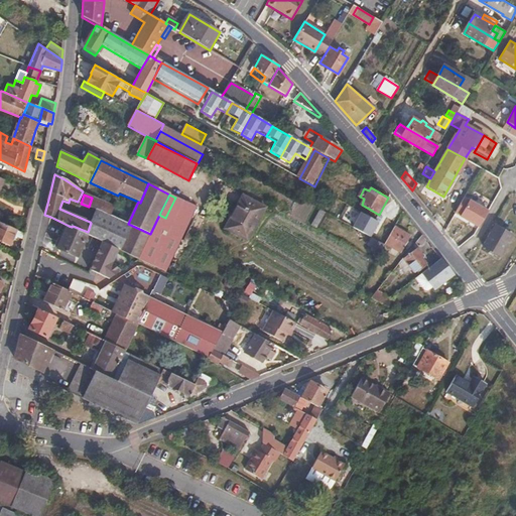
[(266,208),(243,196),(225,229),(248,241),(266,208)]
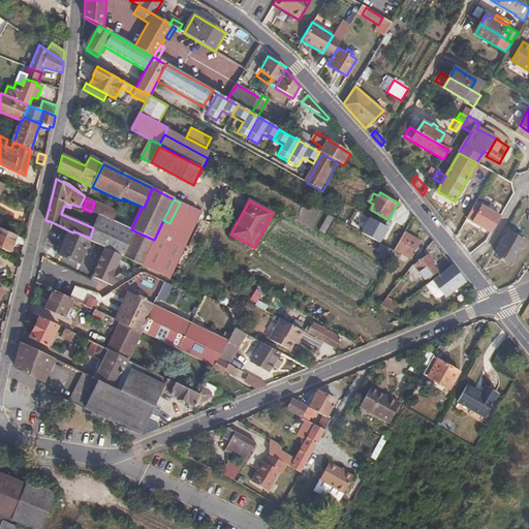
[(97,215),(113,221),(116,212),(94,203),(91,212),(97,215)]
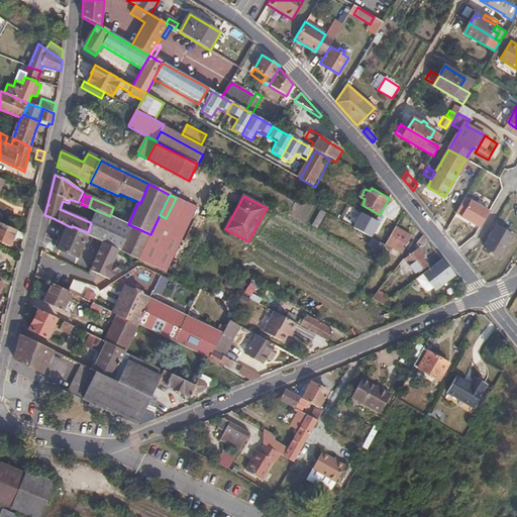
[(176,222),(185,202),(176,198),(166,218),(176,222)]
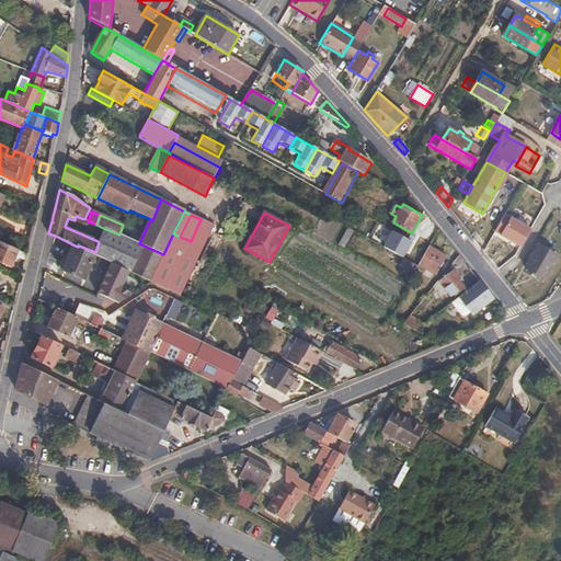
[(201,219),(191,241),(202,247),(212,225),(201,219)]
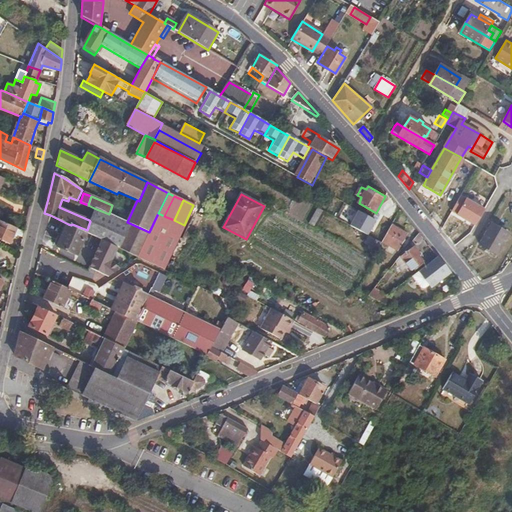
[(476,226),(484,210),(464,200),(456,216),(476,226)]
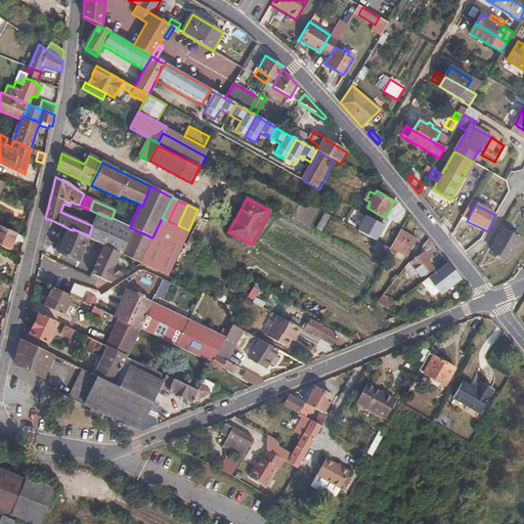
[(90,237),(104,245),(122,253),(141,262),(153,237),(130,227),(112,219),(96,213),(91,225),(92,226),(89,235),(88,236),(90,237)]
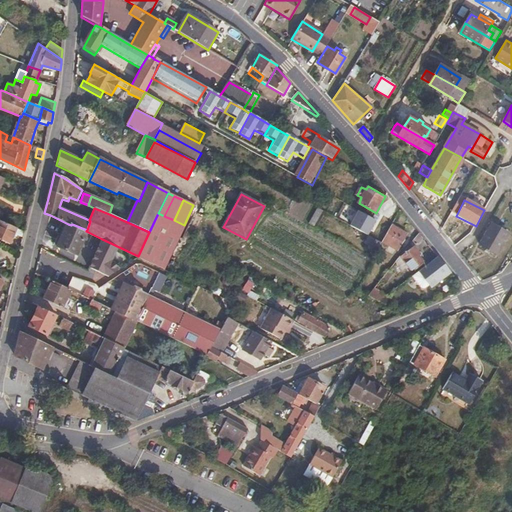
[(373,221),(356,212),(348,227),(365,236),(373,221)]
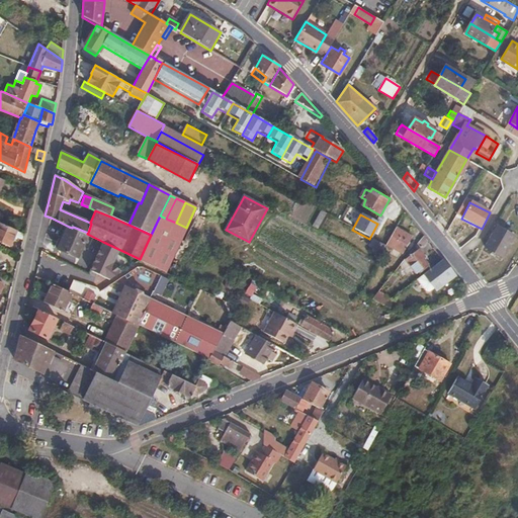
[(166,219),(160,216),(151,235),(157,237),(166,219)]
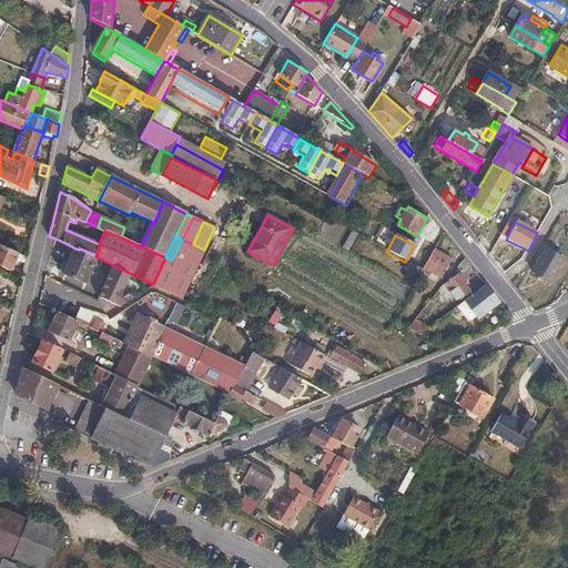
[(165,257),(153,284),(182,298),(204,250),(193,244),(182,240),(172,260),(165,257)]
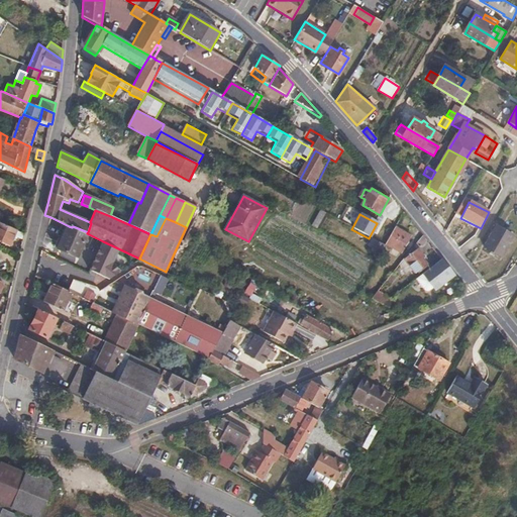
[(16,230),(0,223),(0,242),(10,246),(12,240),(16,230)]
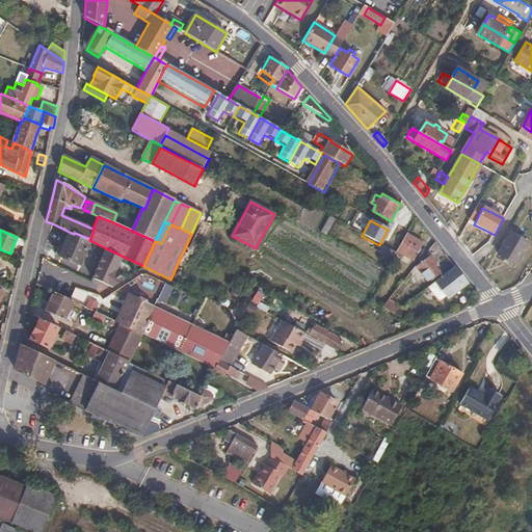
[(89,240),(74,234),(71,233),(67,241),(68,242),(61,258),(81,266),(91,241),(89,240)]
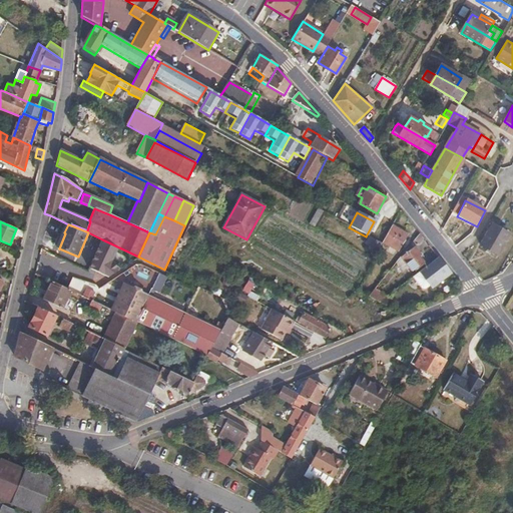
[(509,234),(491,224),(480,243),(498,253),(509,234)]
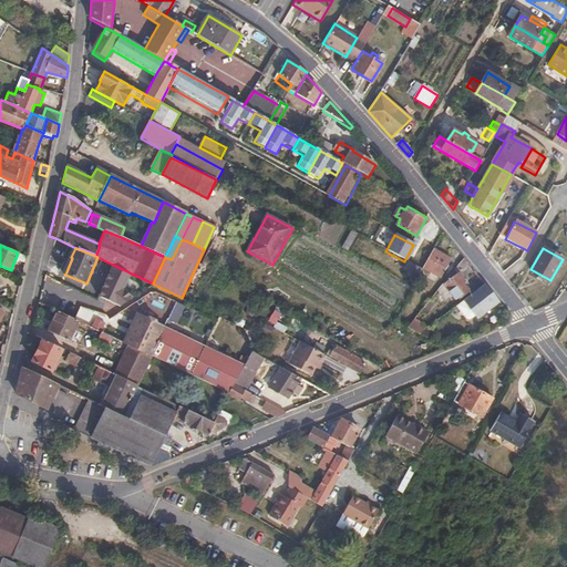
[(450,260),(433,250),(423,267),(440,277),(450,260)]
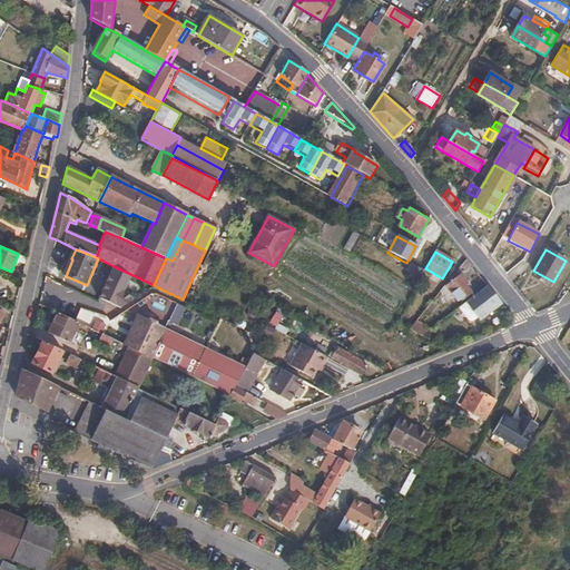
[(27,258),(18,254),(13,265),(17,267),(19,264),(25,266),(26,263),(27,258)]
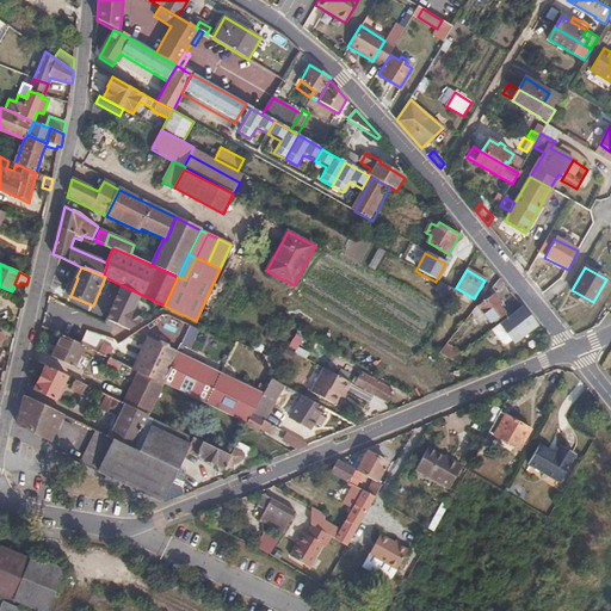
[(455,288),(439,279),(434,290),(449,298),(455,288)]
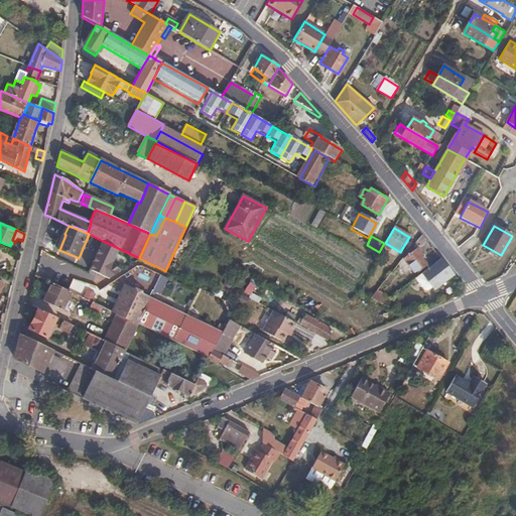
[(90,270),(105,277),(120,249),(103,241),(90,270)]
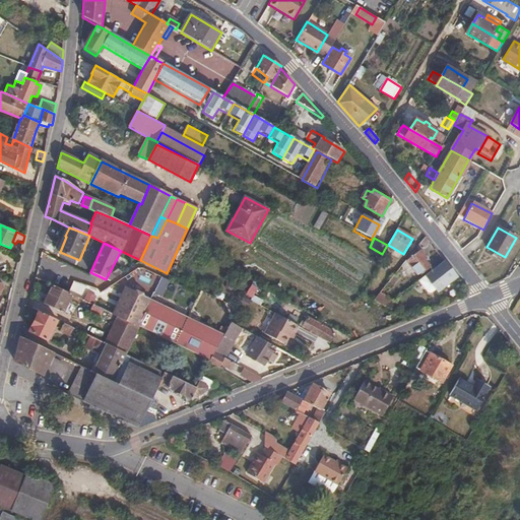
[(428,258),(417,247),(402,265),(409,273),(414,270),(418,275),(430,266),(426,260),(428,258)]
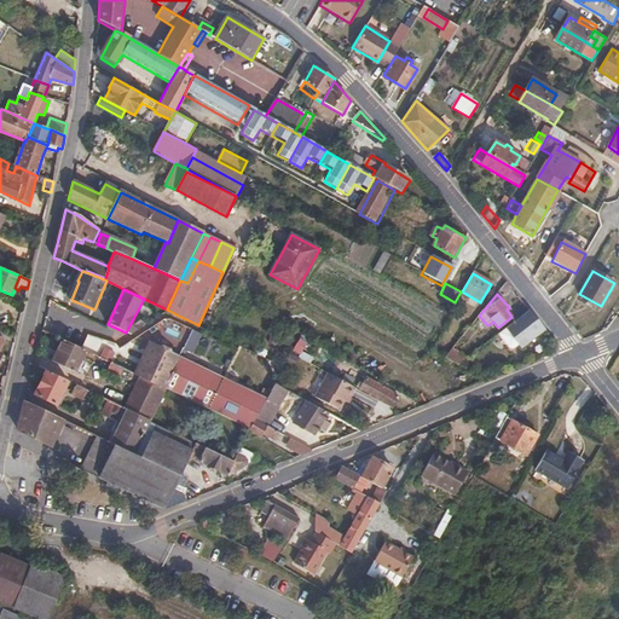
[(530,310),(526,313),(502,333),(499,337),(499,339),(508,348),(512,351),(518,346),(521,348),(545,328),(530,310)]
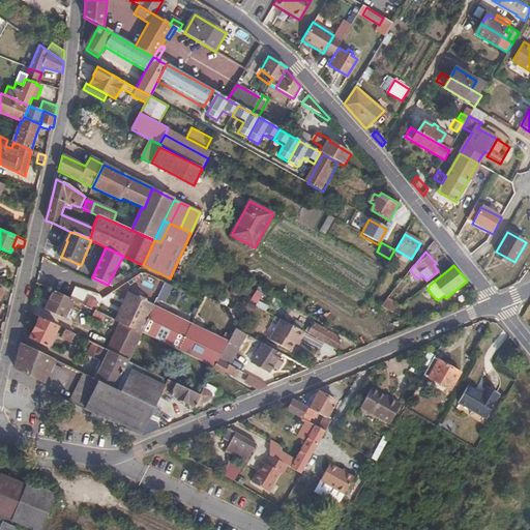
[(408,284),(403,278),(396,287),(402,290),(408,284)]
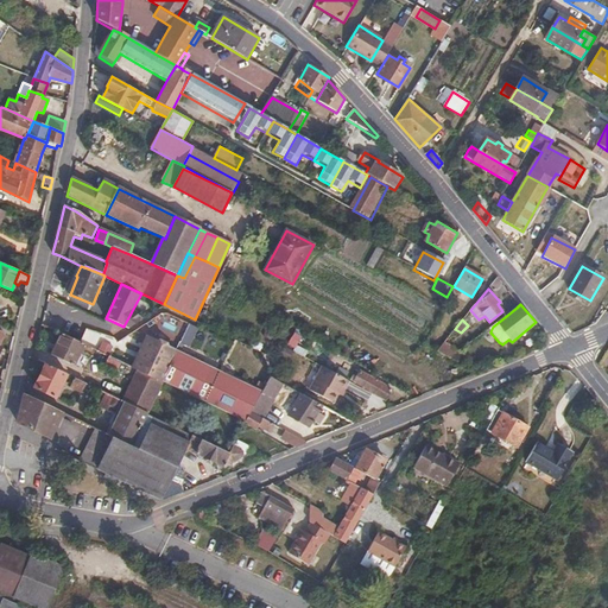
[(127,328),(124,327),(109,356),(122,362),(132,368),(147,337),(127,328)]
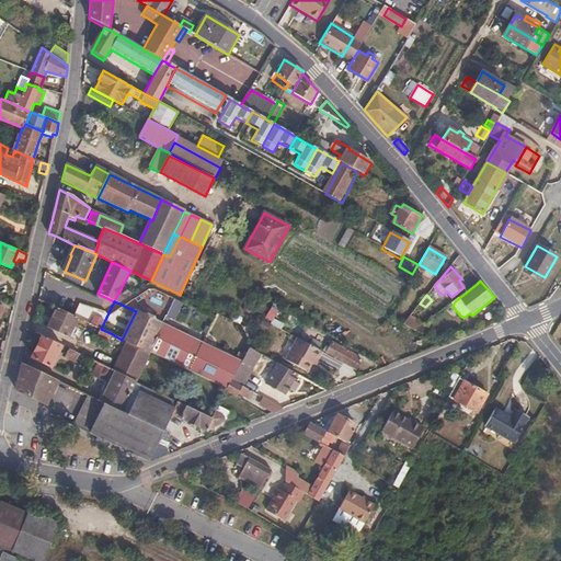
[(279,310),(273,306),(264,321),(271,324),(278,328),(282,321),(275,318),(279,310)]
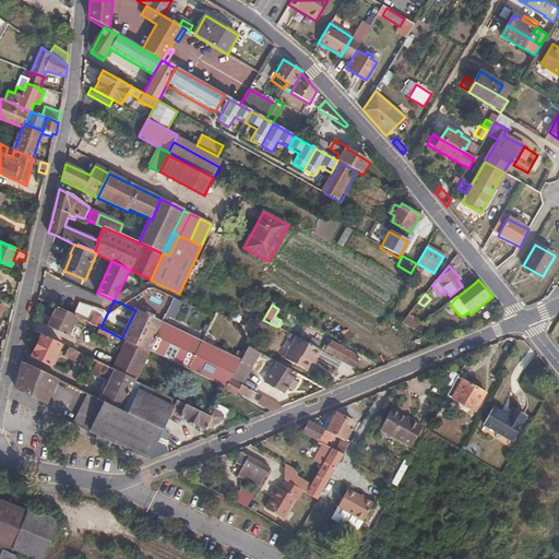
[(78,317),(56,307),(47,325),(69,336),(70,332),(75,334),(80,324),(75,322),(78,317)]
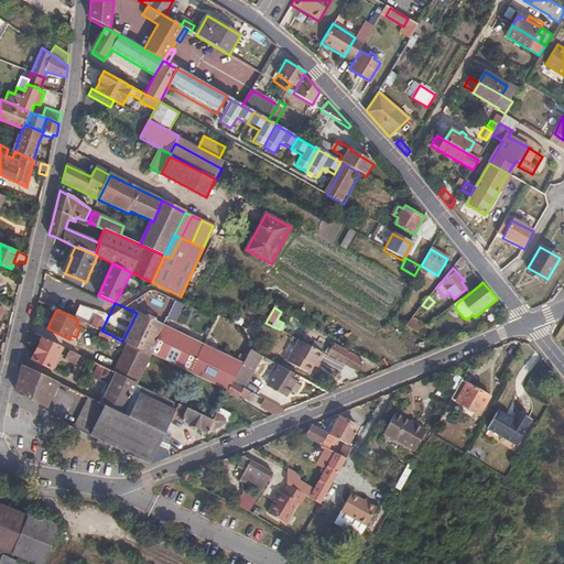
[(422,323),(426,326),(440,316),(435,312),(422,323)]
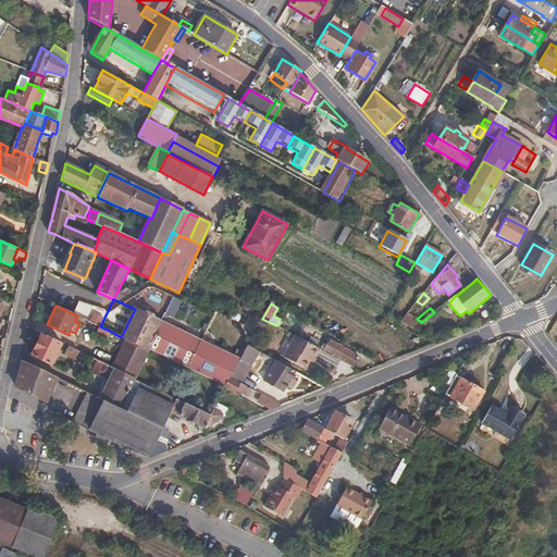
[(150,349),(226,386),(231,378),(240,359),(219,348),(135,309),(121,337),(126,339),(148,349),(150,349)]
